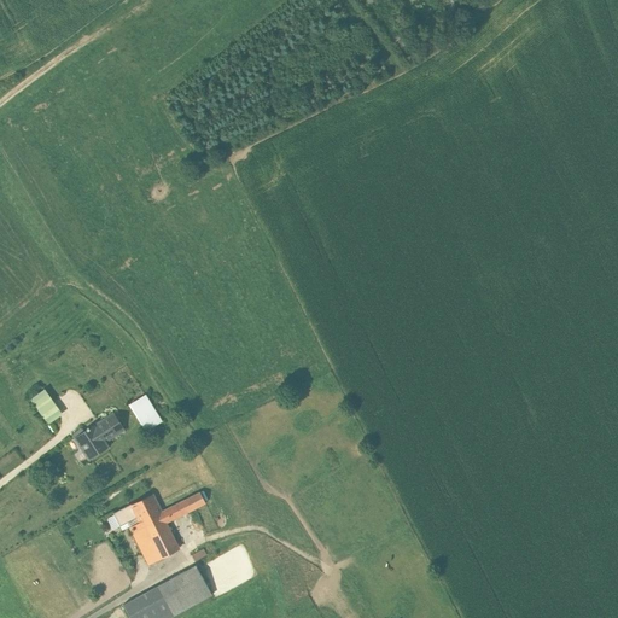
[(45,388),(29,398),(46,424),(65,410),(58,400),(54,402),(45,388)]
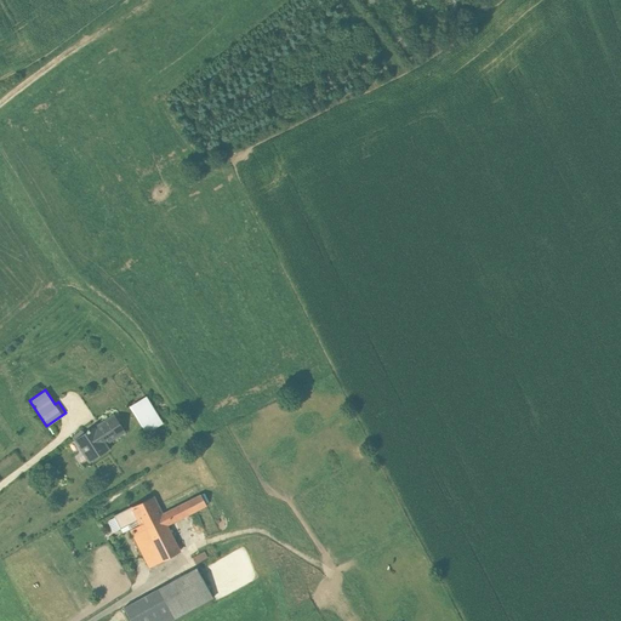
[(127,406),(131,412),(138,408),(147,420),(151,419),(155,426),(161,422),(146,396),(127,406)]
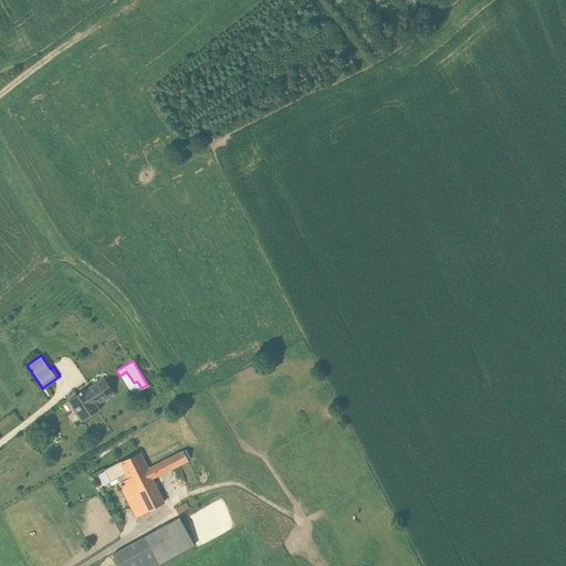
[(116,370),(112,375),(119,387),(125,384),(119,376),(116,370)]
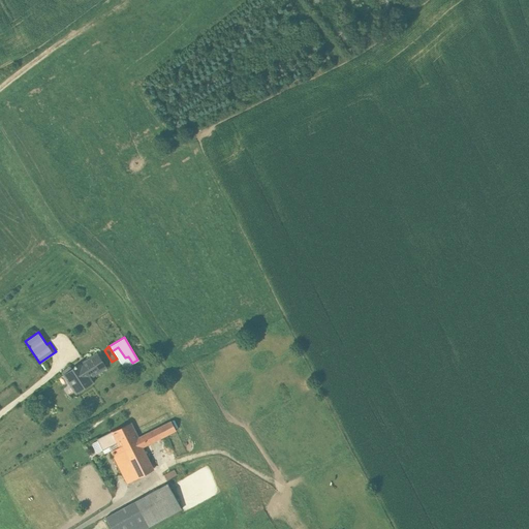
[(119,362),(125,358),(118,347),(112,351),(117,359),(119,362)]
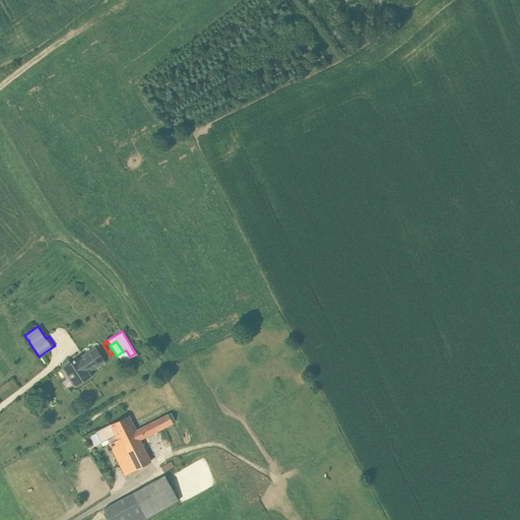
[(102,361),(110,355),(103,344),(94,349),(102,361)]
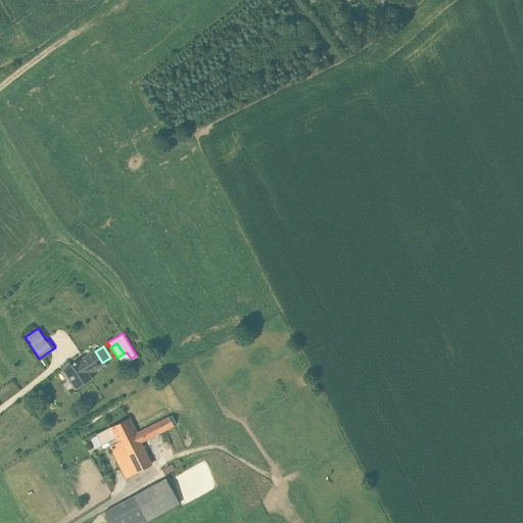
[(93,348),(61,369),(62,371),(69,382),(74,387),(89,377),(87,373),(102,363),(95,351),(93,348)]
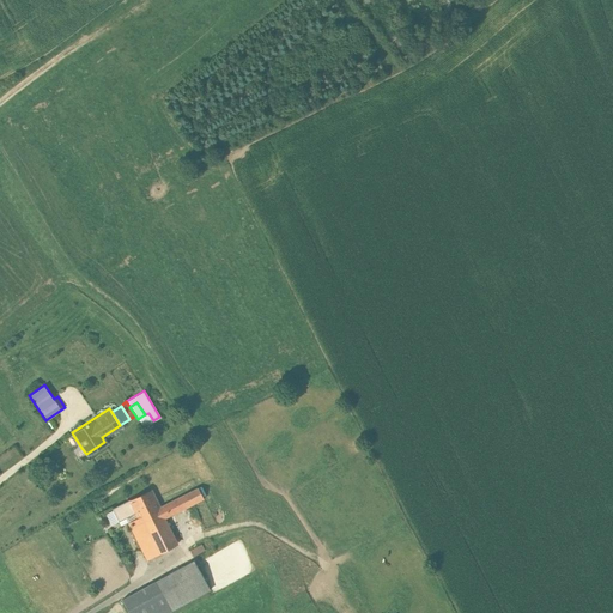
[(143,428),(153,420),(149,413),(145,414),(138,419),(143,428)]
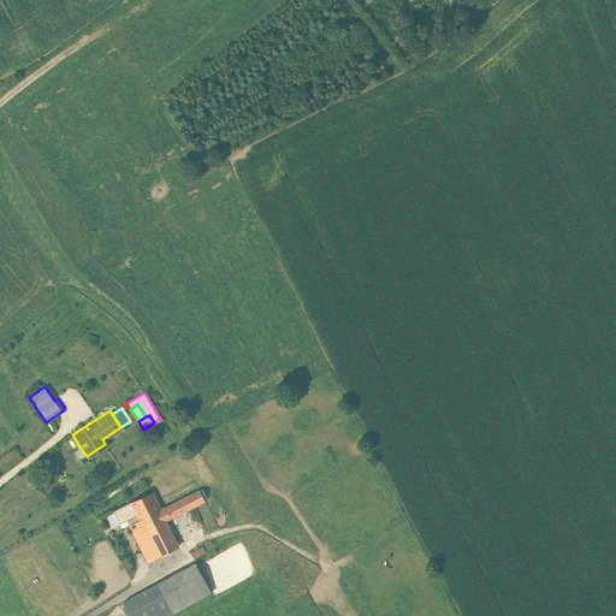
[(77,454),(82,450),(73,437),(69,440),(77,454)]
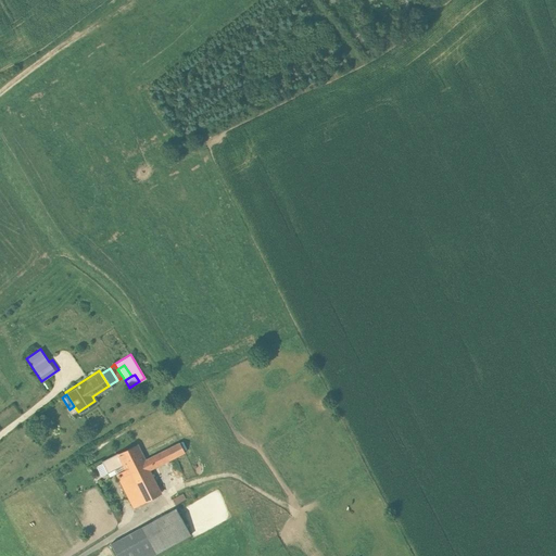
[(144,460),(149,470),(185,453),(179,443),(144,460)]
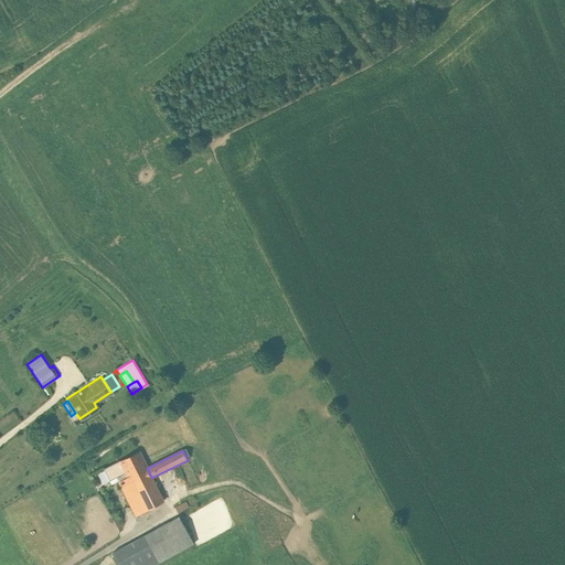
[(120,462),(119,462),(125,473),(127,478),(147,468),(139,452),(120,462)]
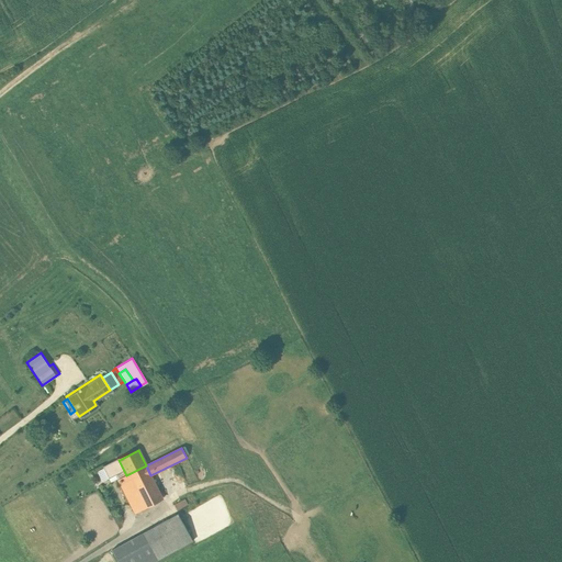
[(109,479),(124,471),(119,460),(120,460),(119,459),(102,467),(109,479)]
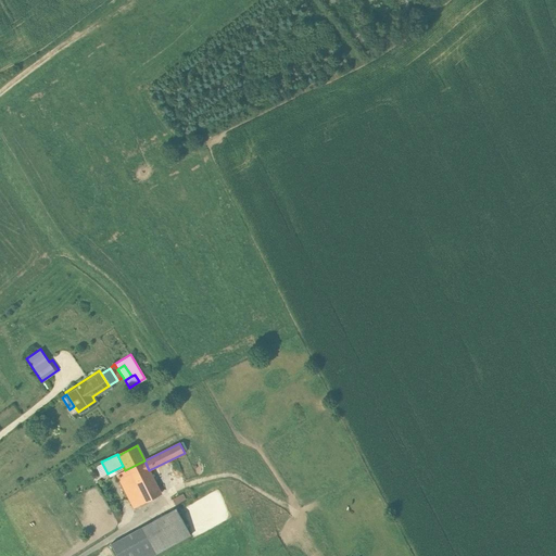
[(125,470),(116,475),(133,507),(161,493),(149,470),(144,460),(125,470)]
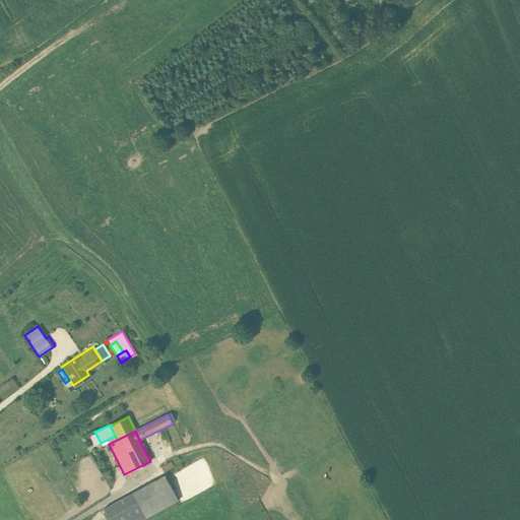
[(171,462),(161,467),(164,471),(174,466),(171,462)]
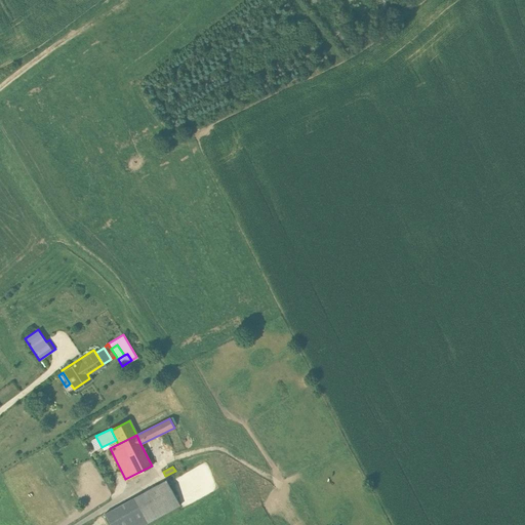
[(167,480),(133,497),(147,523),(180,506),(167,480)]
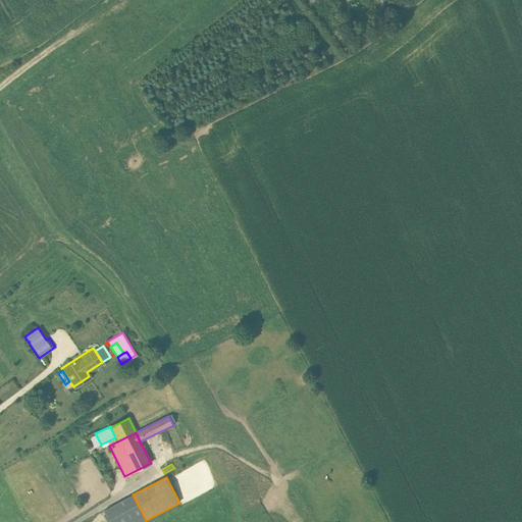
[(133,494),(102,511),(108,521),(141,521),(146,520),(133,494)]
